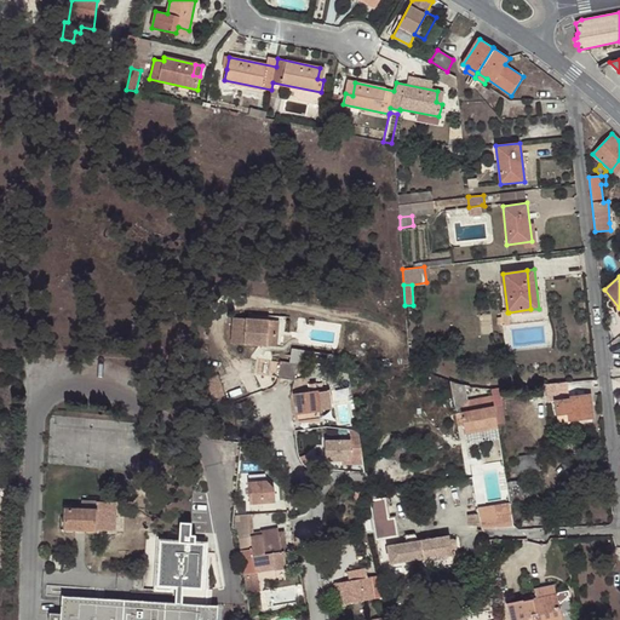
[(231,343),(267,345),(268,334),(277,336),(279,321),(233,317),(231,343)]
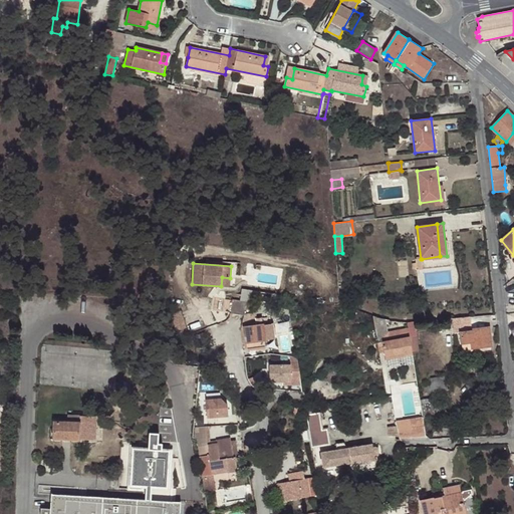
[(222,277),(221,286),(229,287),(230,278),(222,277)]
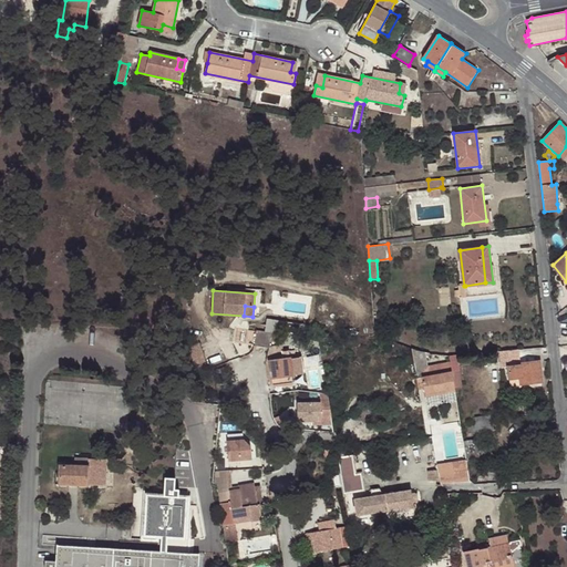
[(305,323),(267,319),(265,331),(272,332),(281,331),(303,334),(305,323)]
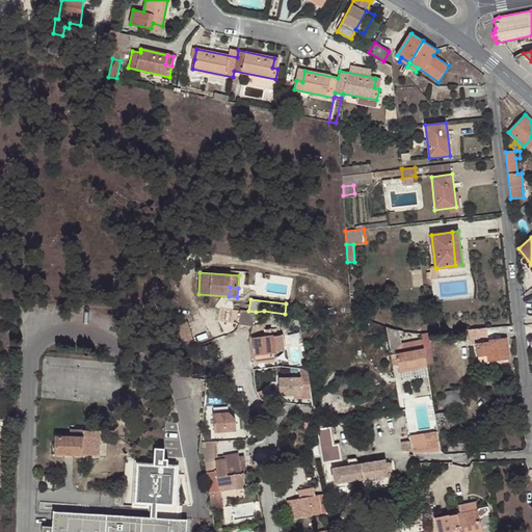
[(248,311),(220,308),(218,321),(253,325),(254,325),(256,312),(248,311)]
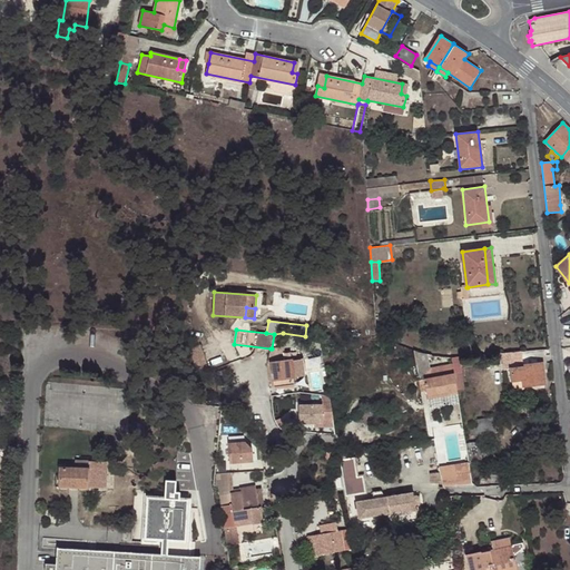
[(200,345),(189,350),(198,376),(209,372),(200,345)]
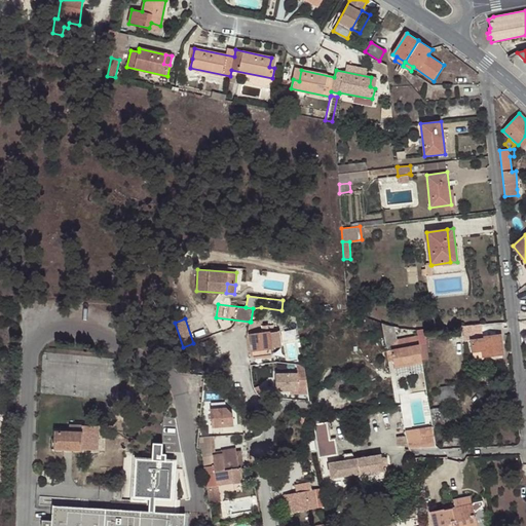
[(251,322),(250,322),(247,335),(250,335),(253,357),(272,354),(270,341),(274,341),(274,333),(268,333),(266,325),(263,326),(263,320),(251,322)]
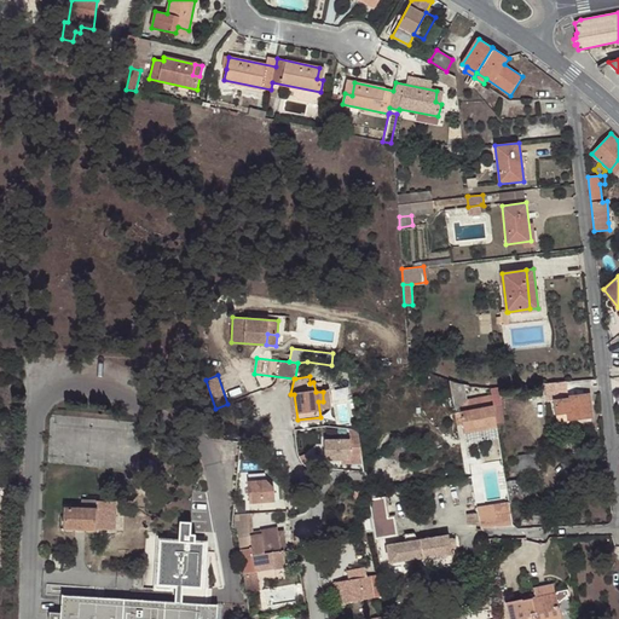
[(496,423),(496,421),(493,406),(491,395),(467,399),(464,385),(457,383),(449,380),(455,412),(461,411),(464,433),(497,427),(496,423)]
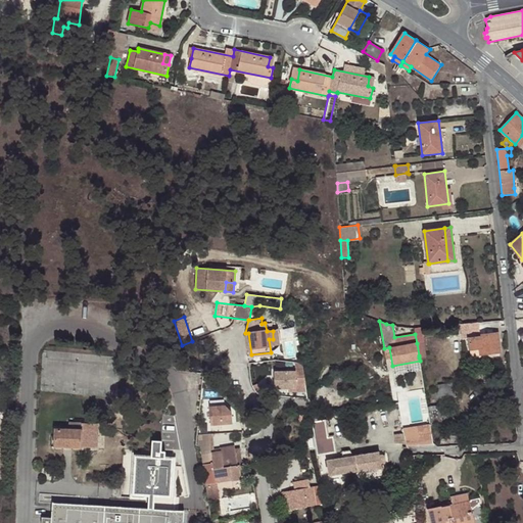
[(480,335),(478,323),(461,324),(462,339),(469,338),(471,354),(481,353),(500,351),(497,333),(480,335)]
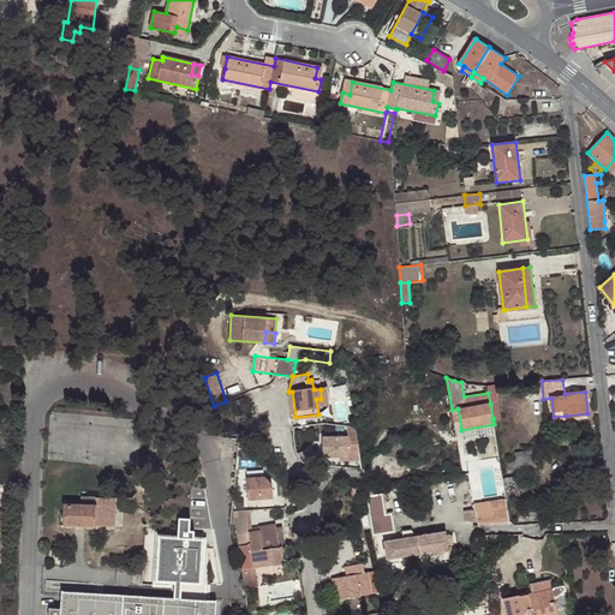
[(490,404),(499,401),(496,384),(487,386),(488,393),(490,404)]
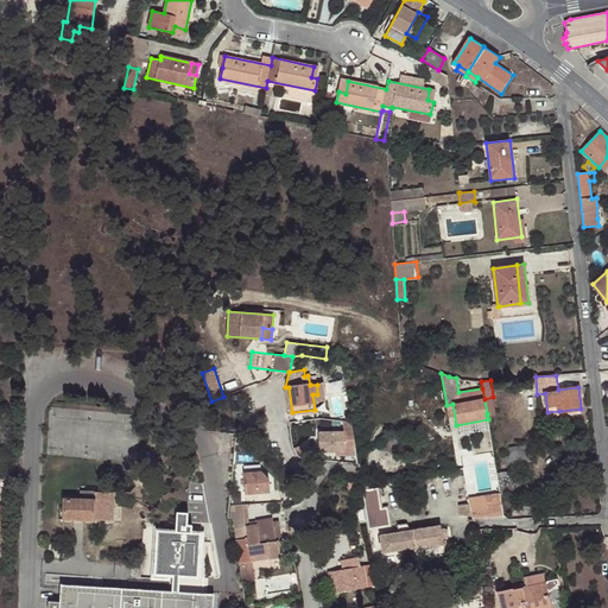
[(245,399),(241,392),(227,398),(230,406),(245,400),(245,399)]
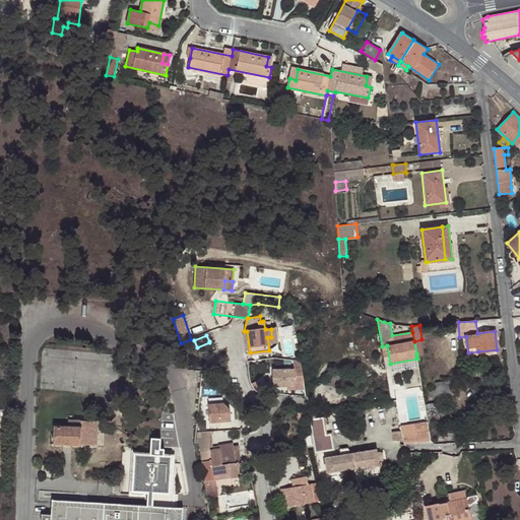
[(416,353),(424,352),(421,339),(414,341),(416,353)]
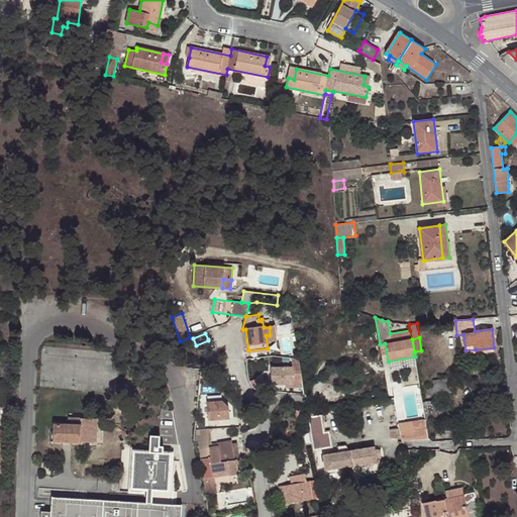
[(293,368),(273,370),(274,384),(294,382),(293,378),(302,378),(300,355),(292,356),(293,368)]
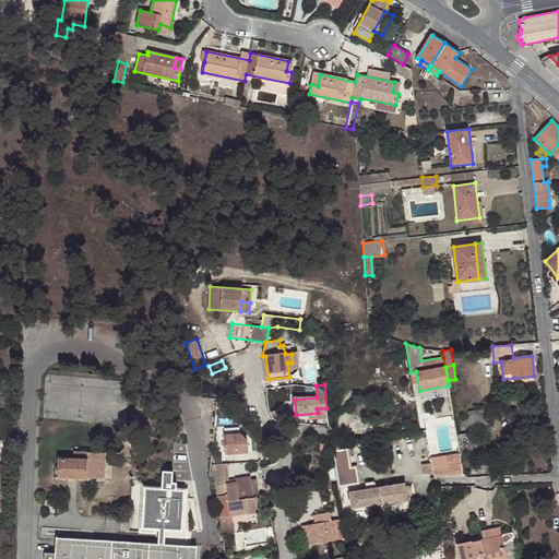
[(471,432),(456,435),(460,450),(460,453),(473,451),(472,441),(474,440),(474,436),(471,436),(471,432)]
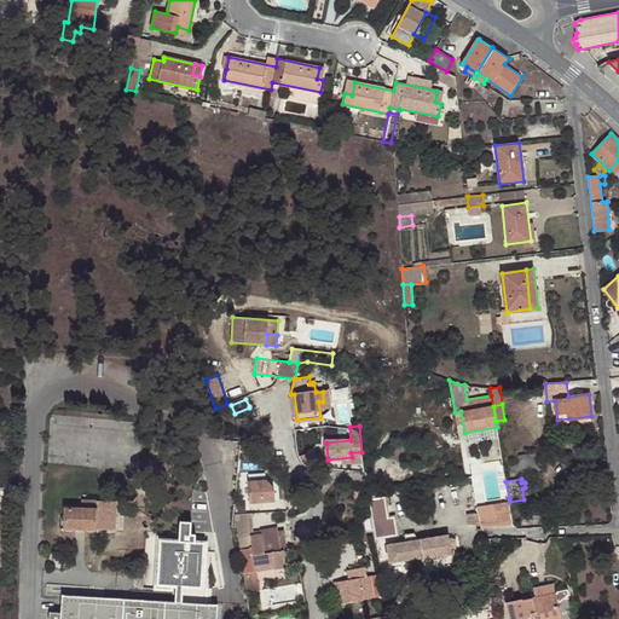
[(249,481),(250,503),(276,502),(276,486),(268,480),(249,481)]
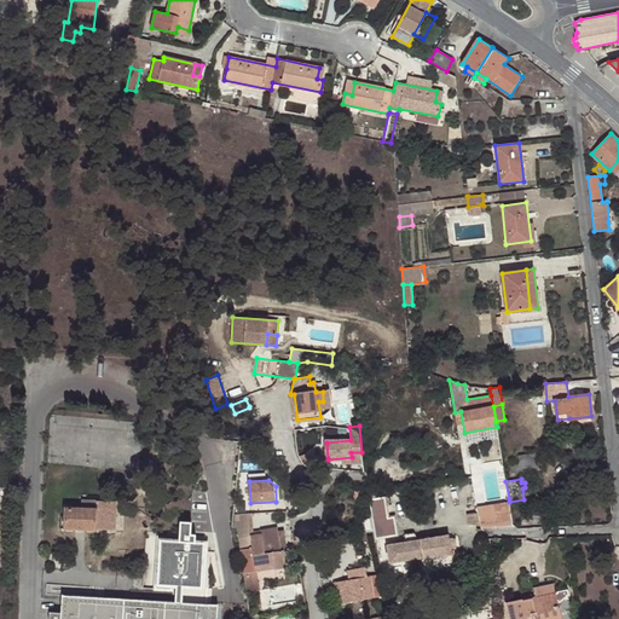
[(369,499),(376,538),(398,534),(394,516),(388,518),(385,496),(369,499)]
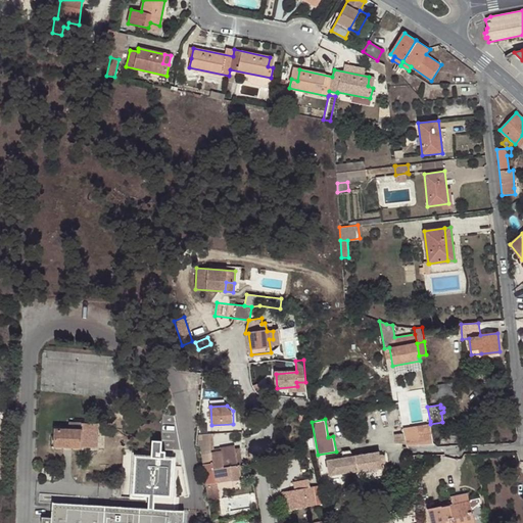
[(82,446),(97,447),(98,424),(69,422),(69,429),(55,429),(55,446),(82,448),(82,446)]
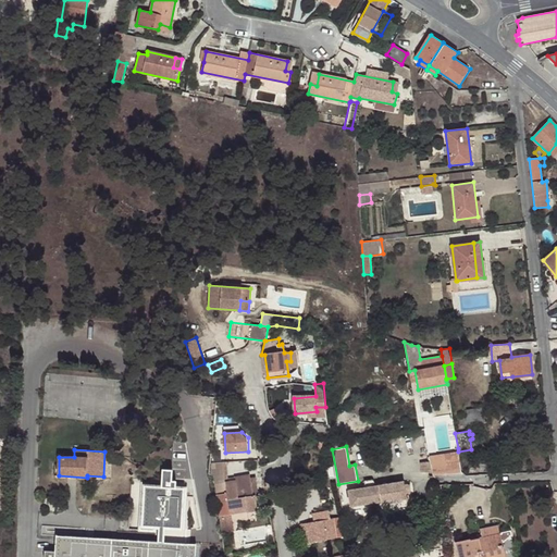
[(447,460),(448,473),(461,472),(460,466),(459,456),(446,457),(446,460),(447,460)]
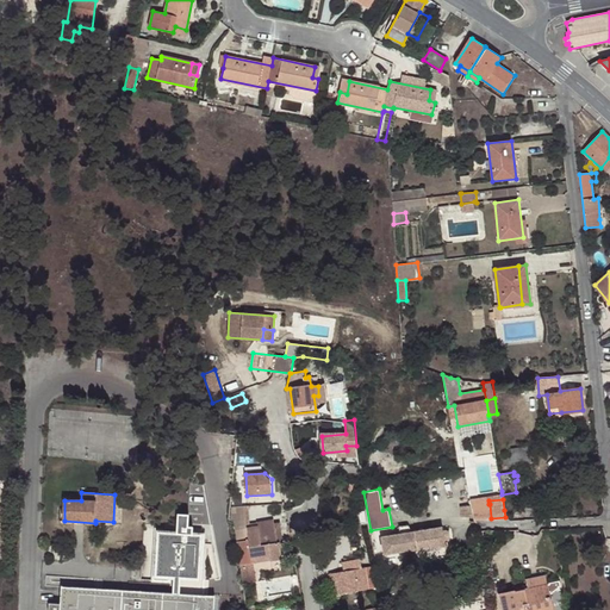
[(471,504),(473,518),(491,518),(490,504),(489,504),(471,504)]
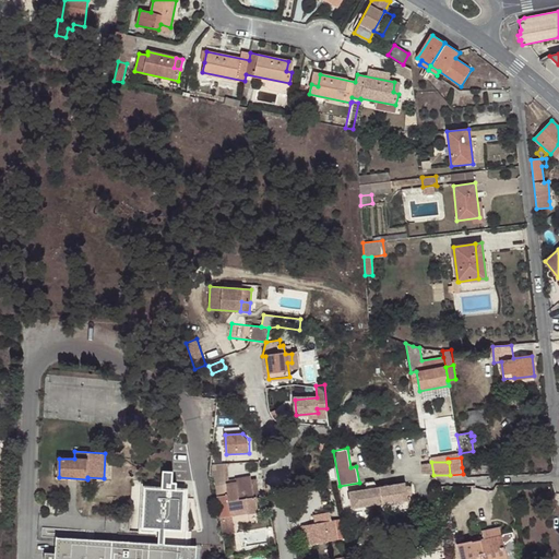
[(212,475),(215,497),(225,495),(224,484),(227,484),(224,464),(213,465),(212,475)]
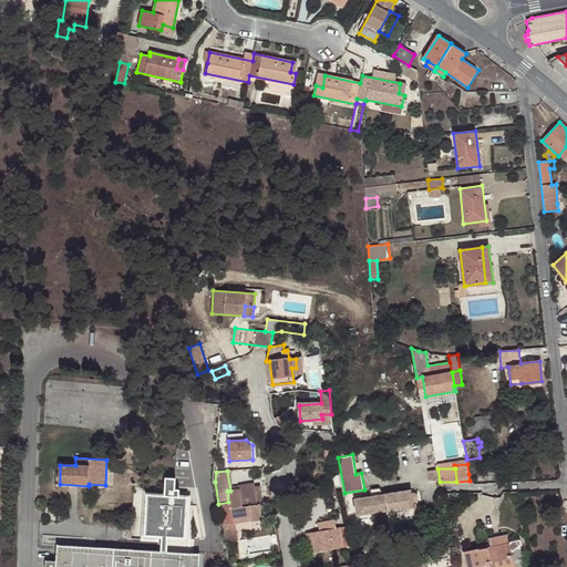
[(162,538),(161,552),(167,552),(168,538),(187,540),(191,500),(178,498),(178,492),(175,492),(175,480),(166,480),(165,495),(146,494),(145,507),(147,507),(146,526),(143,526),(142,542),(157,543),(158,538),(162,538)]
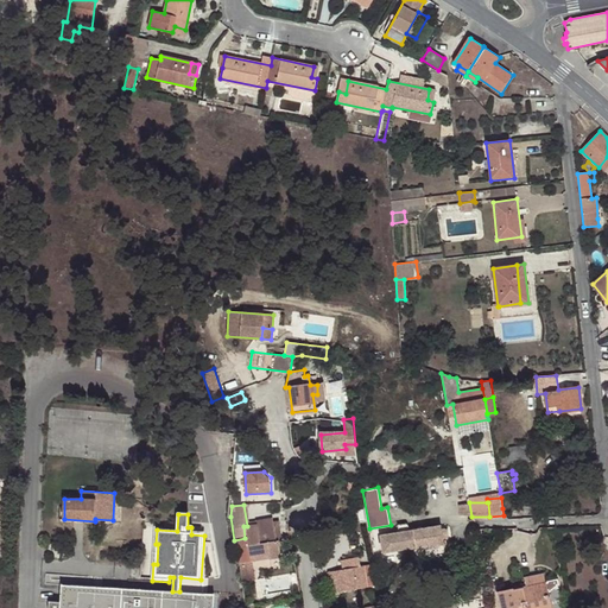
[(254,525),(255,532),(277,529),(276,521),(270,521),(270,518),(254,520),(254,525)]
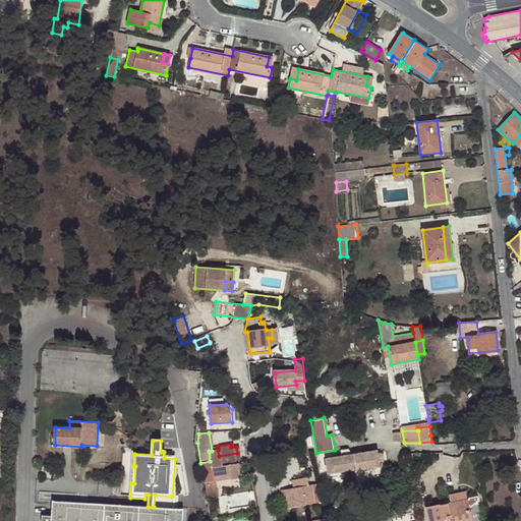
[(357,477),(382,473),(380,463),(383,461),(384,460),(384,458),(383,455),(382,454),(381,453),(380,452),(378,453),(377,450),(350,455),(349,449),(341,450),(342,456),(335,457),(334,456),(326,458),(328,472),(340,470),(342,471),(355,468),(357,477)]
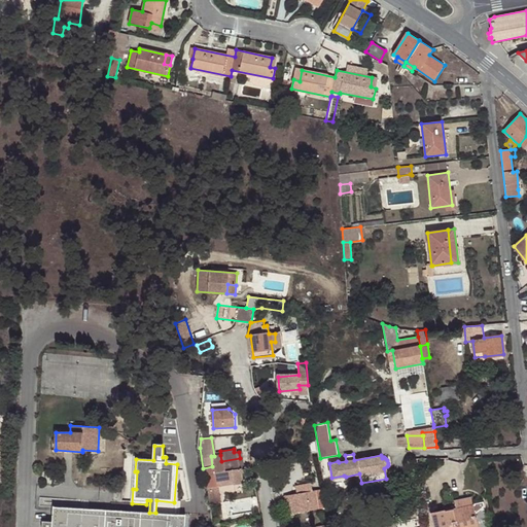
[(212,466),(203,468),(206,488),(216,487),(215,483),(231,480),(232,484),(242,483),(239,468),(242,468),(240,458),(221,461),(220,455),(214,456),(211,456),(212,466)]
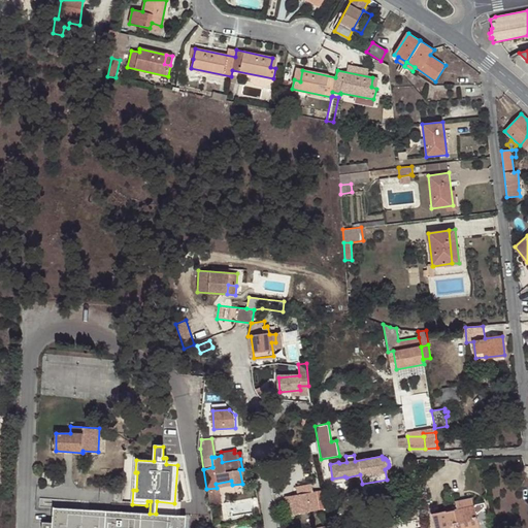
[(217,488),(206,489),(208,505),(219,503),(217,488)]
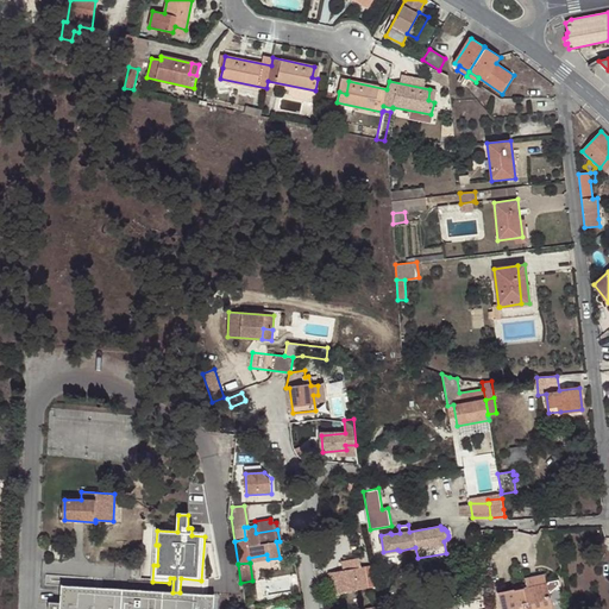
[(336,594),(380,585),(376,565),(328,573),(330,582),(333,581),(336,594)]
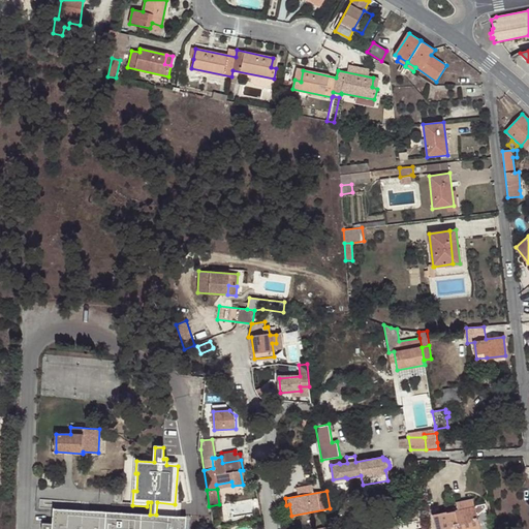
[(461,505),(461,510),(471,507),(469,501),(461,505)]
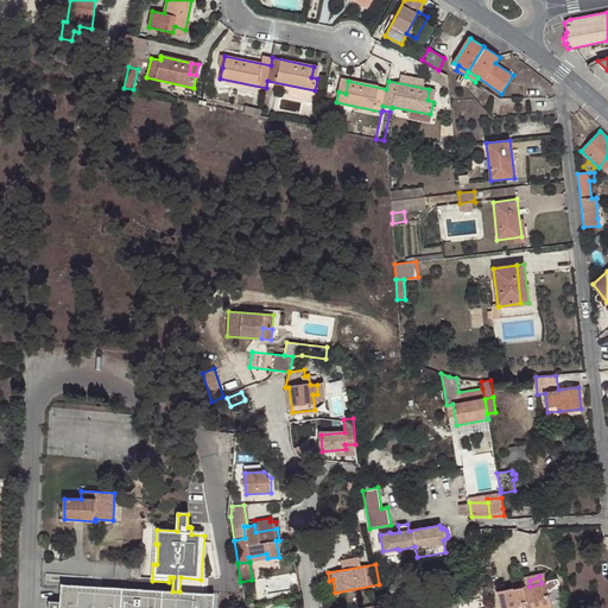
[(512,590),(512,589),(498,593),(501,607),(550,607),(545,583),(542,583),(530,587),(512,590)]
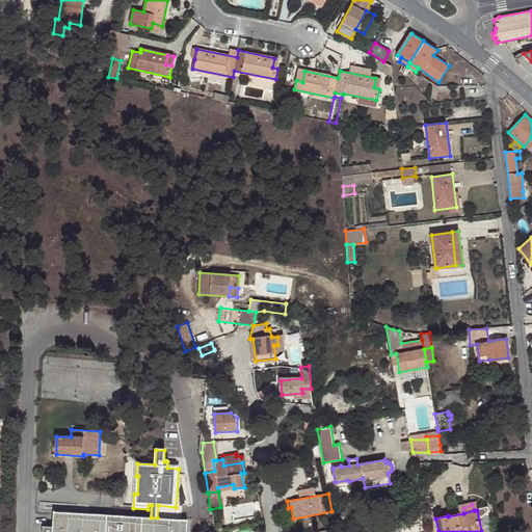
[(186,531),(187,520),(157,517),(151,517),(54,511),(53,527),(43,526),(42,531),(186,531)]
